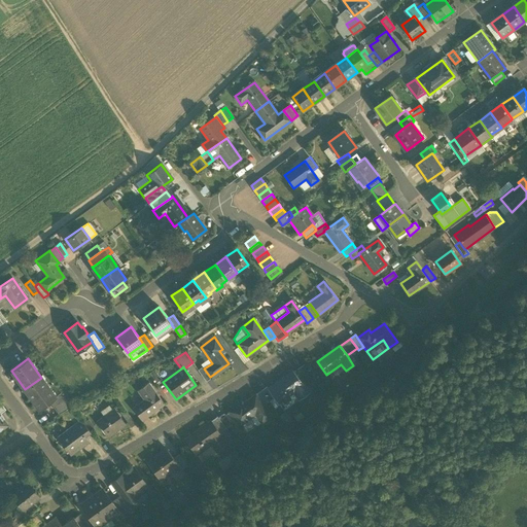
[(204,369),(203,366),(198,370),(205,380),(210,377),(204,369)]
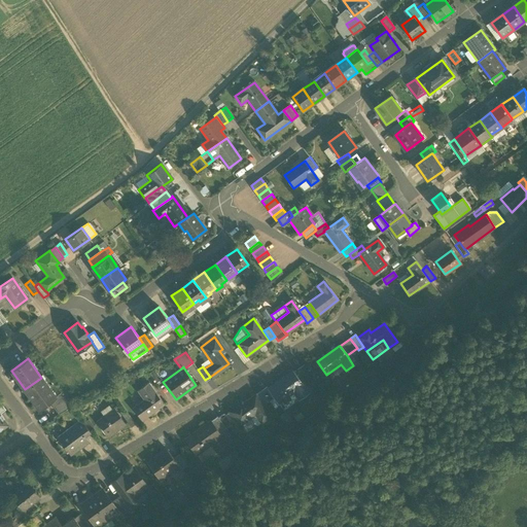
[(161,380),(153,370),(149,373),(156,383),(161,380)]
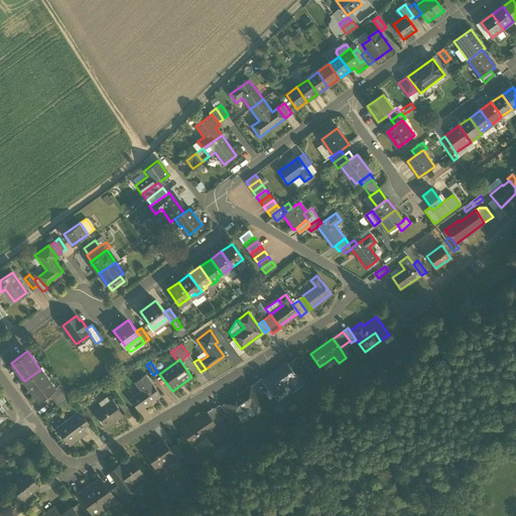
[(274,375),(273,373),(262,381),(267,389),(272,395),(287,384),(292,391),(301,385),(287,365),(274,375)]
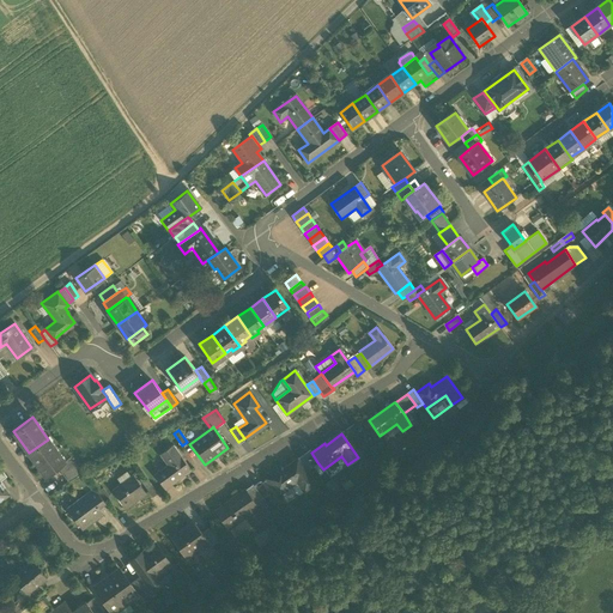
[(48,439),(29,453),(46,475),(58,467),(65,462),(48,439)]
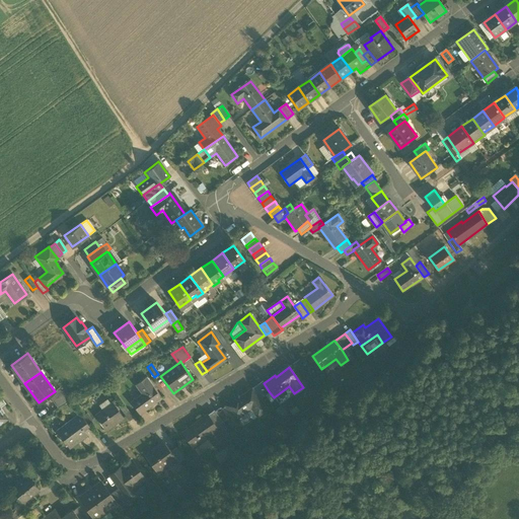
[(152,386),(145,377),(136,384),(143,393),(136,398),(144,410),(161,397),(153,386),(152,386)]
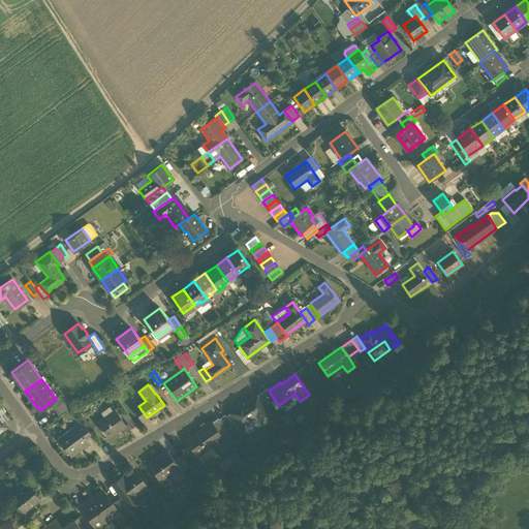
[(269,391),(267,389),(262,392),(270,402),(274,399),(269,391)]
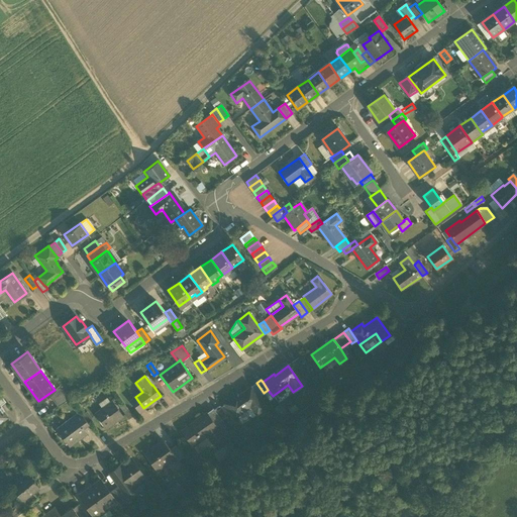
[(264,393),(256,383),(250,388),(251,390),(251,389),(257,397),(264,393)]
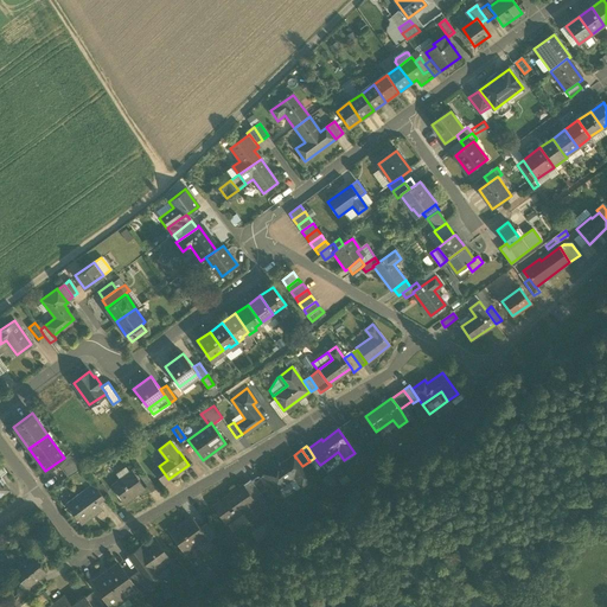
[(338,452),(320,465),(326,473),(344,460),(338,452)]
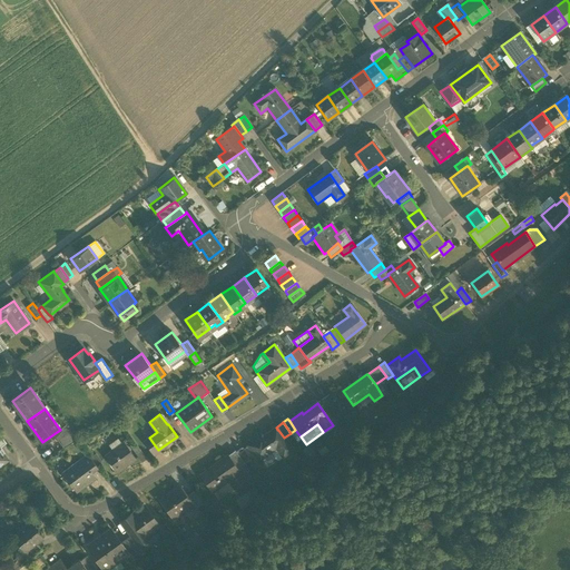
[(60,430),(53,434),(64,448),(77,440),(67,425),(60,430)]
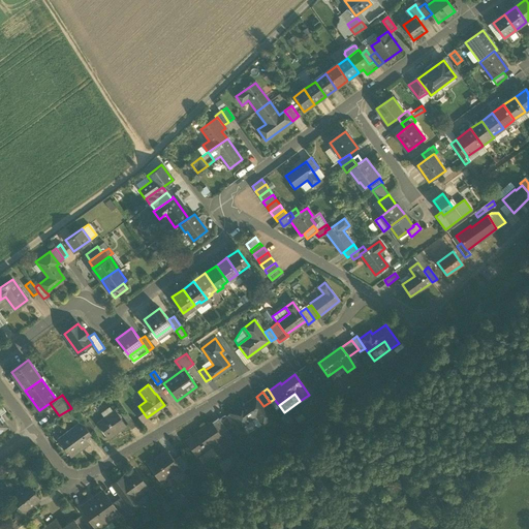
[(243,404),(230,413),(241,427),(256,415),(261,424),(271,416),(263,406),(257,398),(257,399),(245,407),(243,404)]
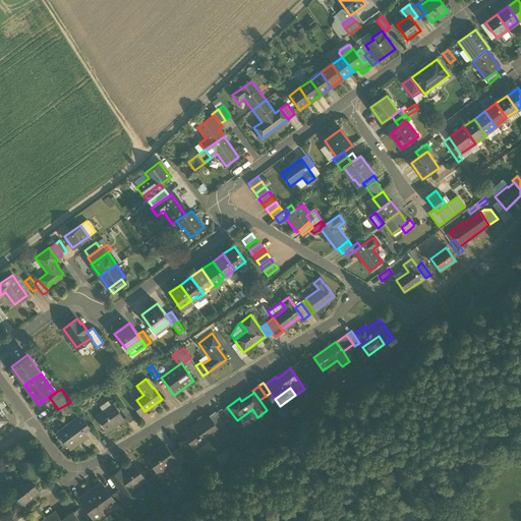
[(145,411),(136,400),(131,404),(139,415),(145,411)]
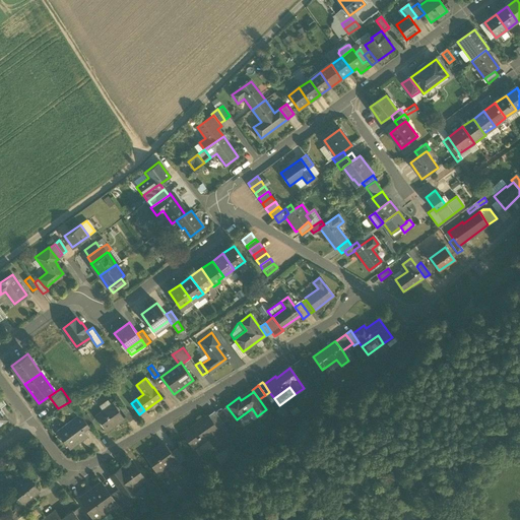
[(113,404),(96,416),(107,432),(124,419),(113,404)]
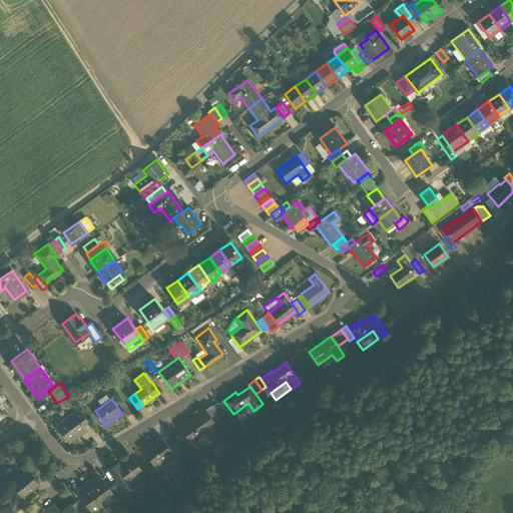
[(217,403),(212,407),(219,416),(220,417),(225,413),(217,403)]
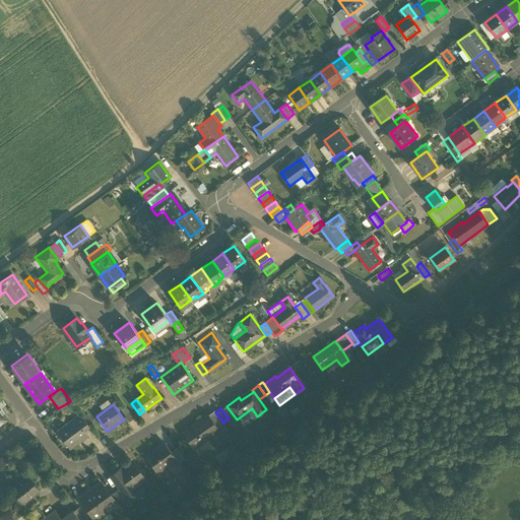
[(134,419),(127,410),(123,414),(129,423),(134,419)]
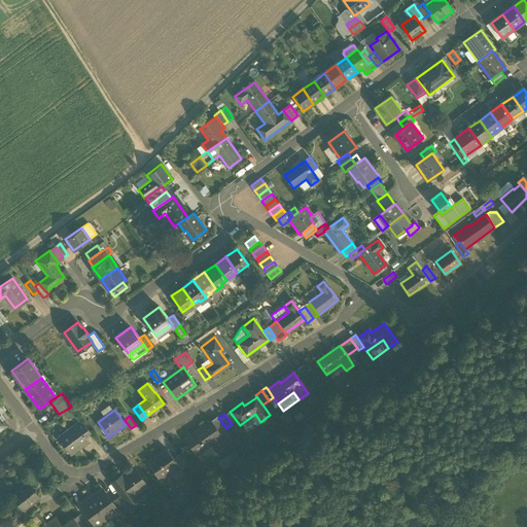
[(217,416),(209,422),(211,425),(212,424),(218,432),(225,427),(218,418),(217,416)]
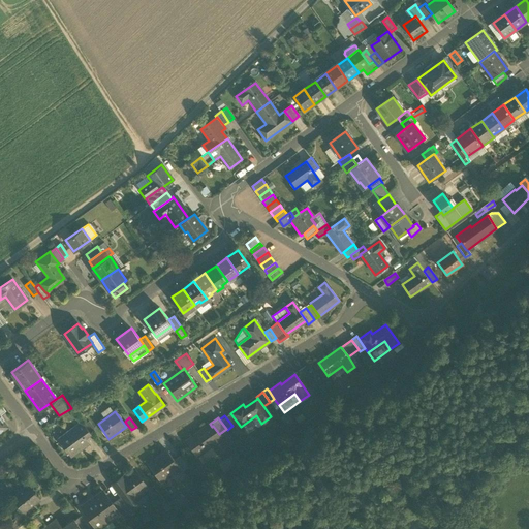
[(90,433),(83,424),(78,427),(85,437),(90,433)]
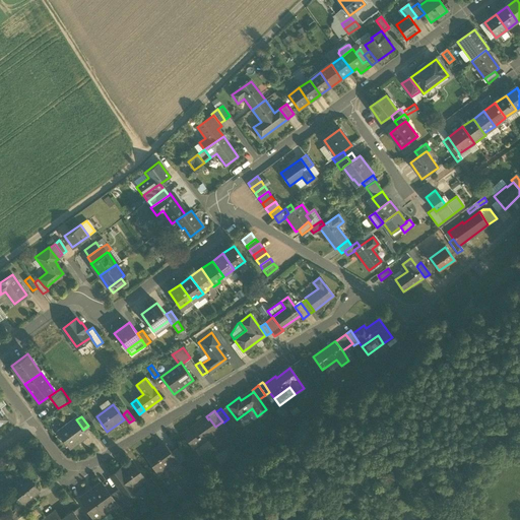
[(208,419),(197,428),(195,426),(183,435),(193,448),(208,438),(213,446),(223,439),(215,427),(209,418),(208,419)]
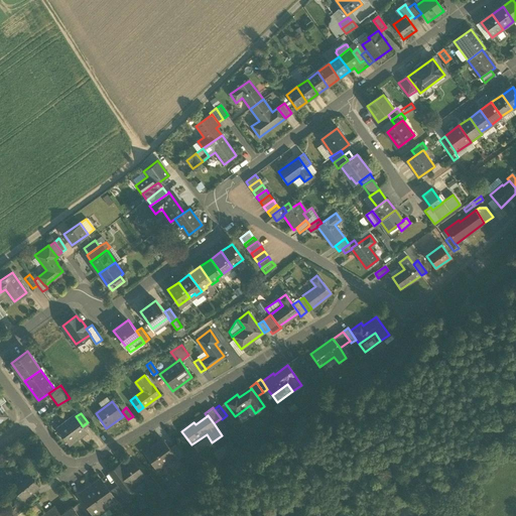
[(75,416),(56,429),(69,445),(87,432),(83,426),(76,416),(75,416)]
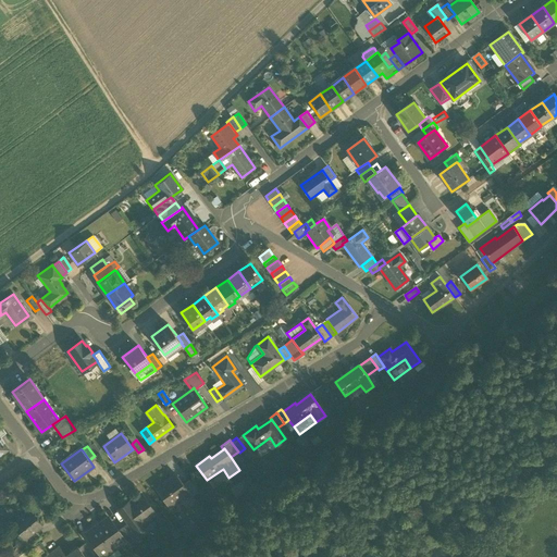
[(177,475),(163,486),(162,485),(156,490),(169,506),(188,492),(188,491),(183,483),(177,475)]
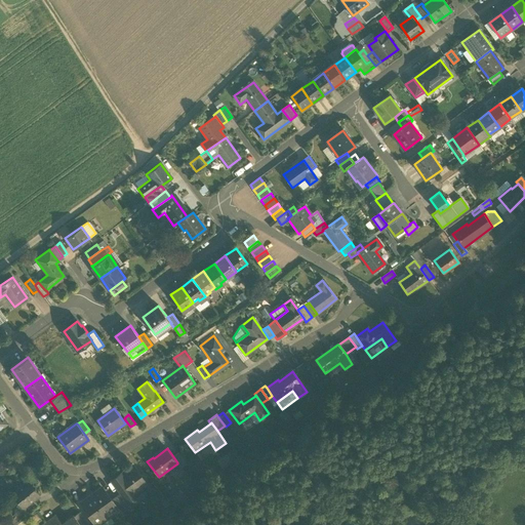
[(186,463),(177,452),(172,455),(177,462),(177,463),(180,468),(186,463)]
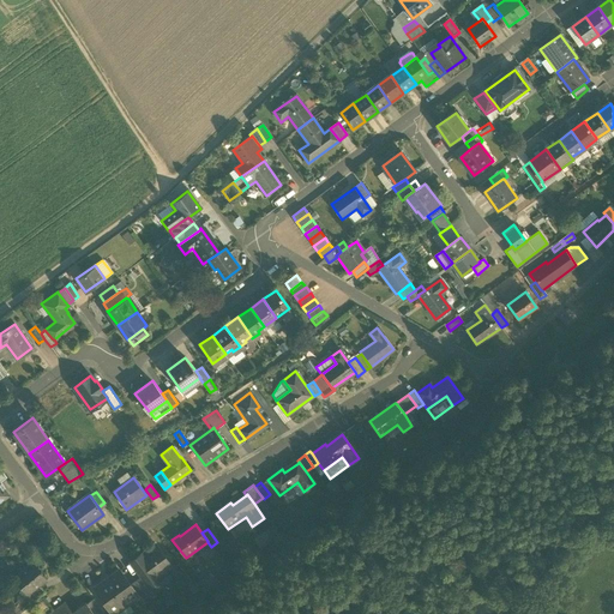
[(172,567),(155,545),(131,563),(142,577),(149,588),(150,587),(158,579),(157,577),(172,567)]
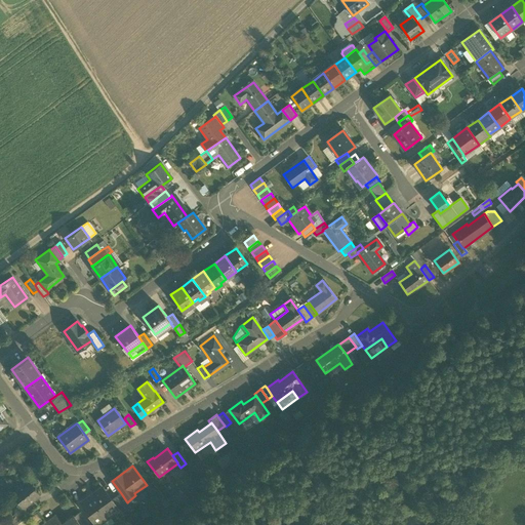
[(40,495),(29,481),(11,494),(23,508),(24,509),(33,501),(40,495)]
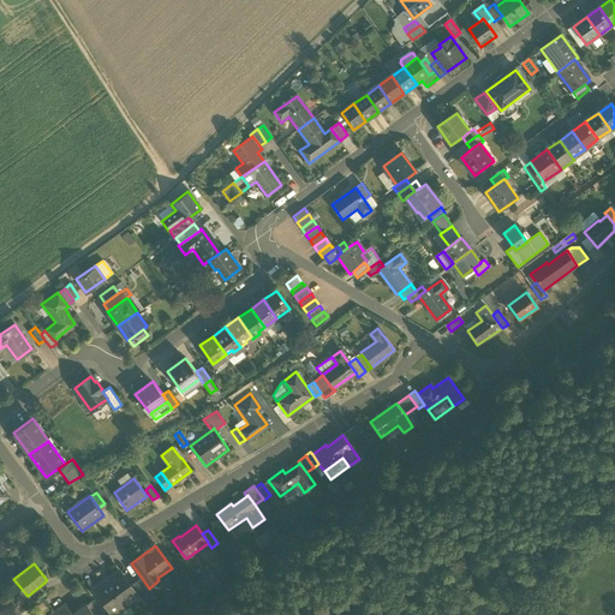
[(119,571),(94,589),(112,614),(113,614),(112,611),(124,602),(127,607),(137,598),(138,598),(130,586),(119,571)]
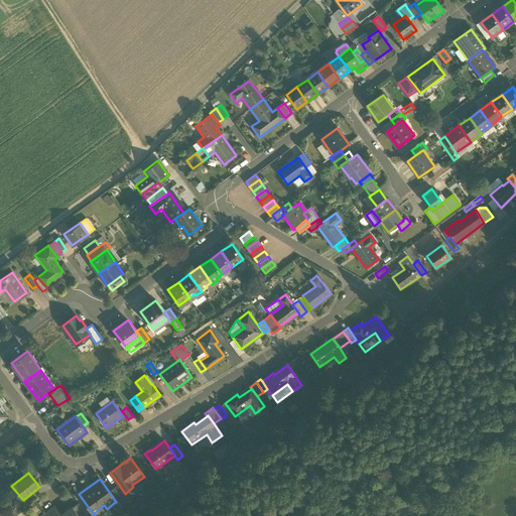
[(125,494),(119,485),(114,488),(126,505),(131,501),(126,493),(125,494)]
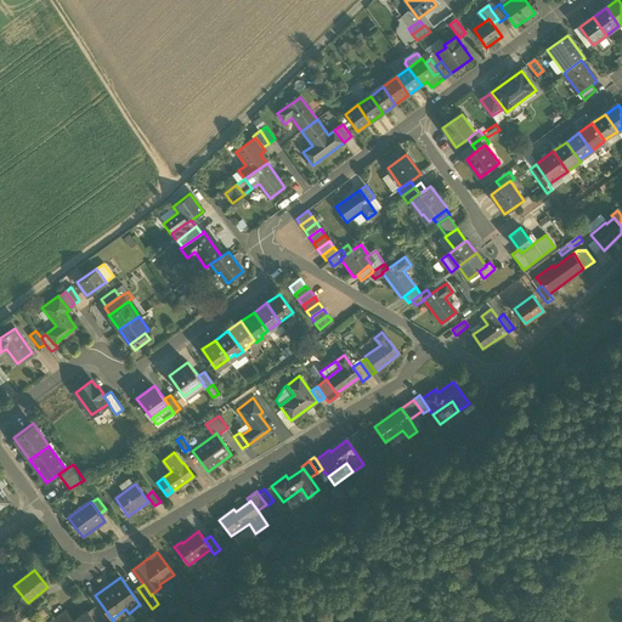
[(208,587),(199,593),(204,600),(213,594),(208,587)]
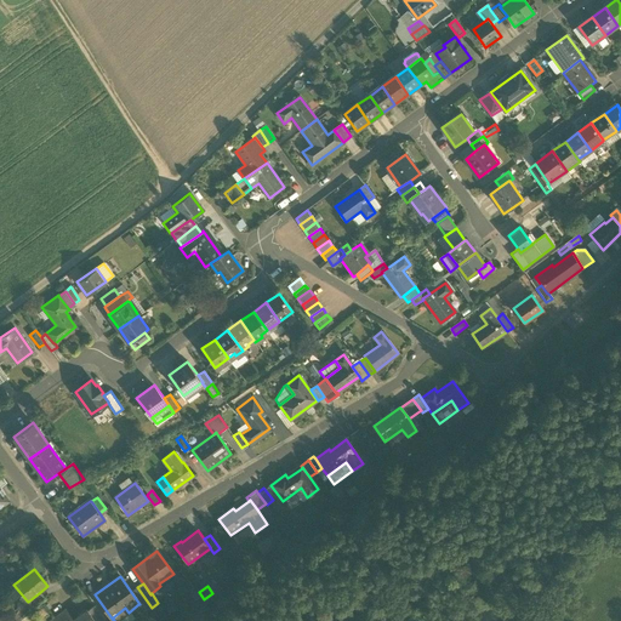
[(152,608),(137,587),(131,592),(140,604),(138,604),(144,613),(152,608)]
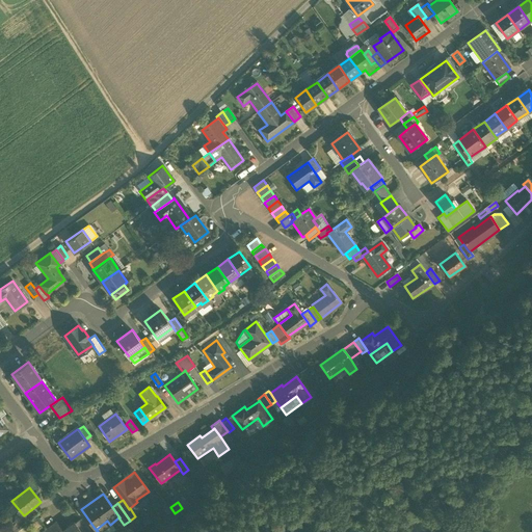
[(38,513),(33,508),(24,515),(23,514),(21,516),(26,523),(38,513)]
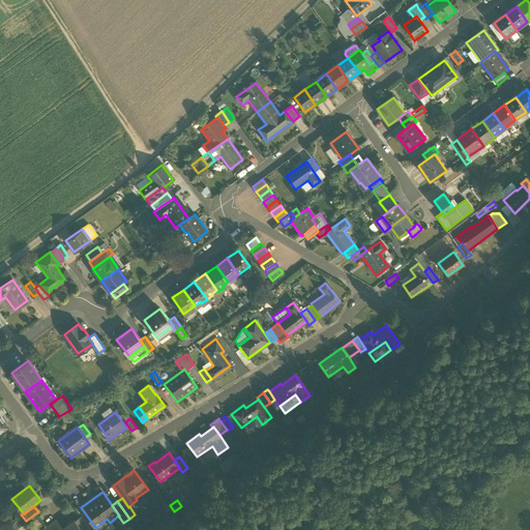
[(21,514),(9,524),(13,529),(17,529),(27,522),(26,521),(21,514)]
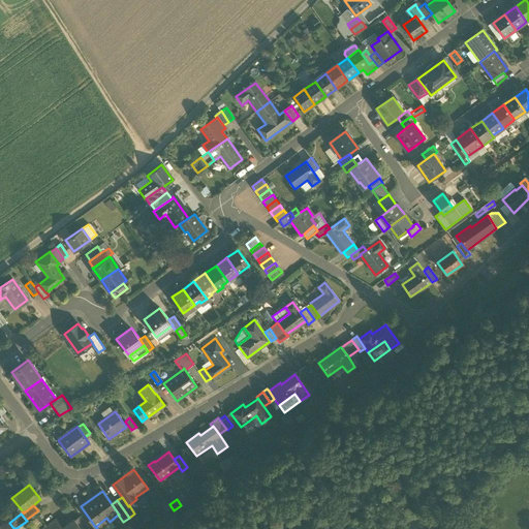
[(88,528),(90,528),(81,516),(74,521),(81,528),(88,528)]
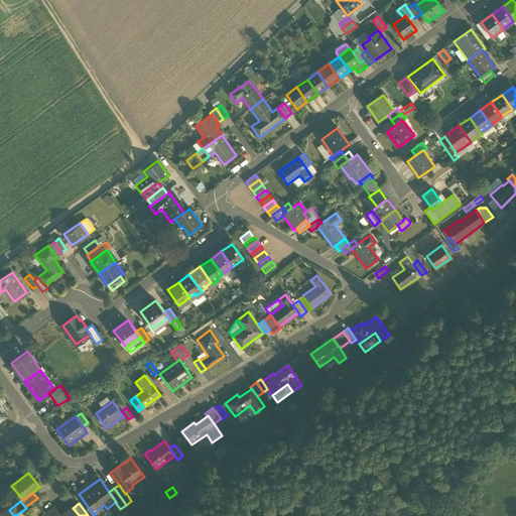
[(54,507),(41,515),(79,515),(73,508),(73,507),(60,515),(54,507)]
